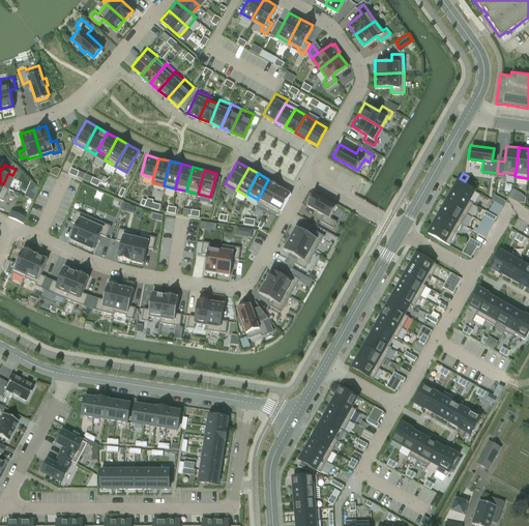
[(24,193),(32,197),(39,182),(30,178),(24,193)]
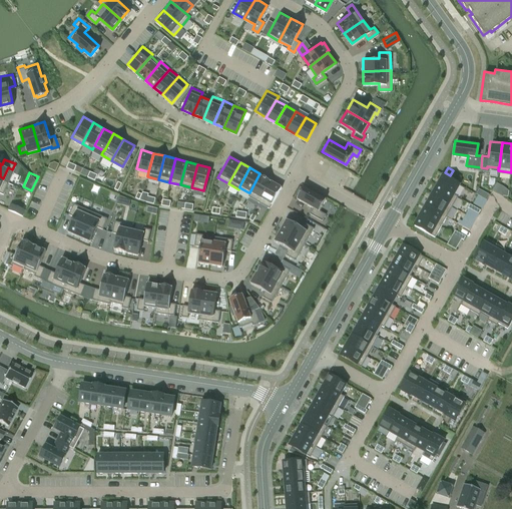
[(442,172),(436,182),(453,192),(453,191),(459,181),(442,172)]
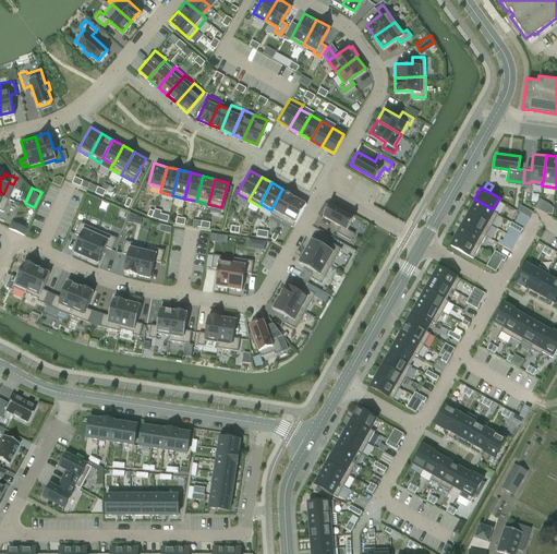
[(269,212),(280,218),(293,195),(282,189),(271,209),(270,209),(269,212)]
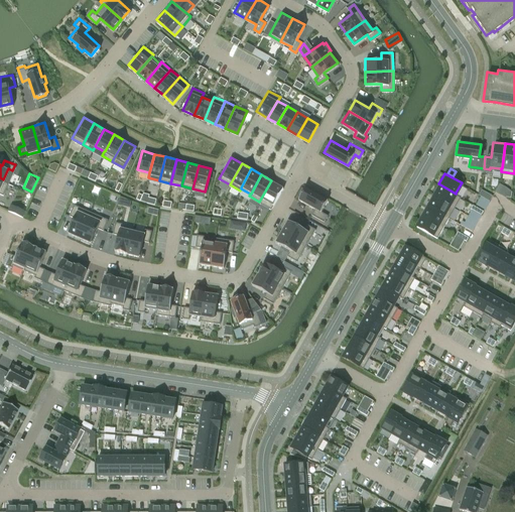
[(0,193),(2,194),(8,181),(3,179),(0,177),(0,193)]
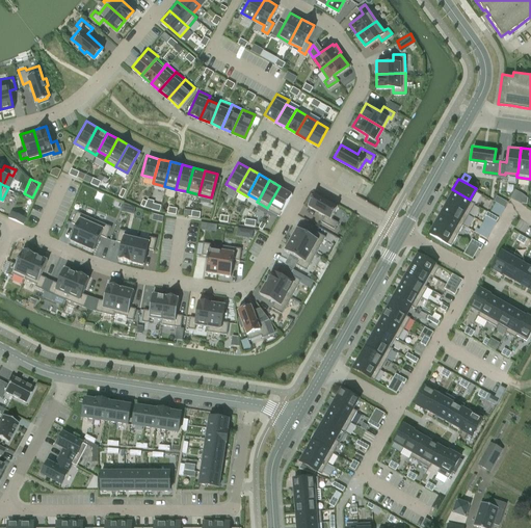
[(267,208),(279,214),(291,192),(280,186),(267,208)]
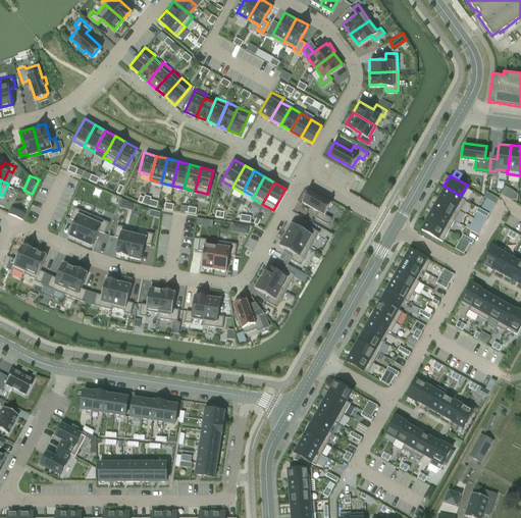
[(461,196),(444,186),(438,196),(459,208),(465,197),(461,195),(461,196)]
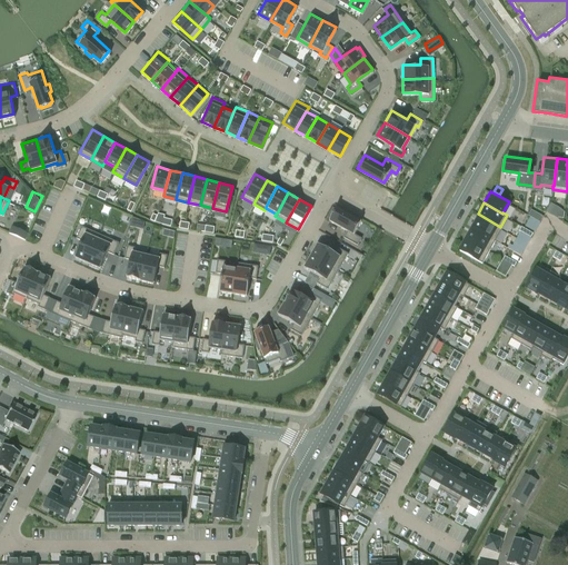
[(354,231),(360,219),(336,205),(335,207),(332,206),(328,215),(330,216),(328,218),(347,228),(342,235),(357,243),(360,235),(354,231)]
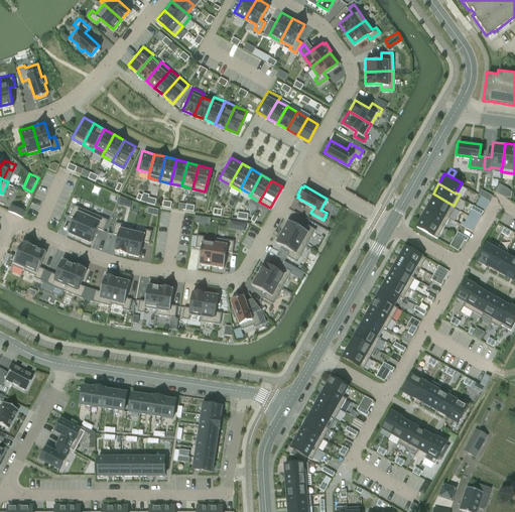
[(481,186),(479,193),(490,197),(492,192),(481,186)]
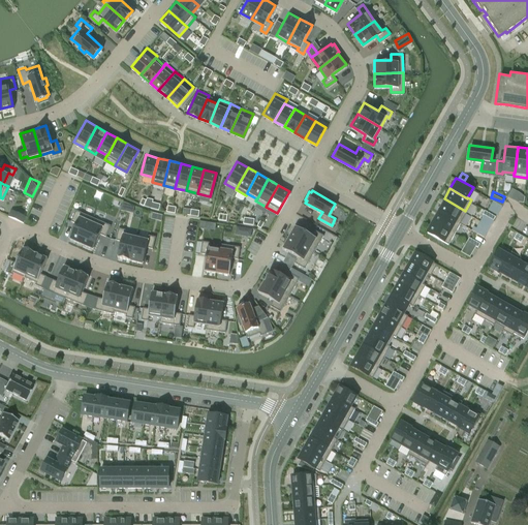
[(132,209),(134,202),(123,198),(121,206),(132,209)]
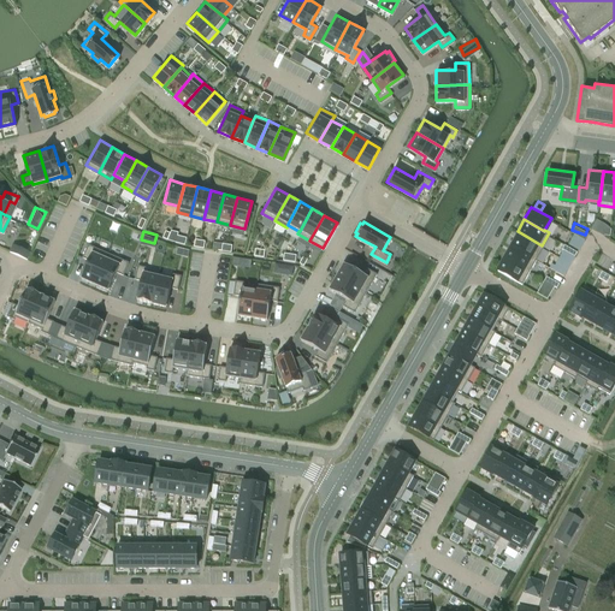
[(536,257),(542,245),(518,231),(510,243),(536,257)]
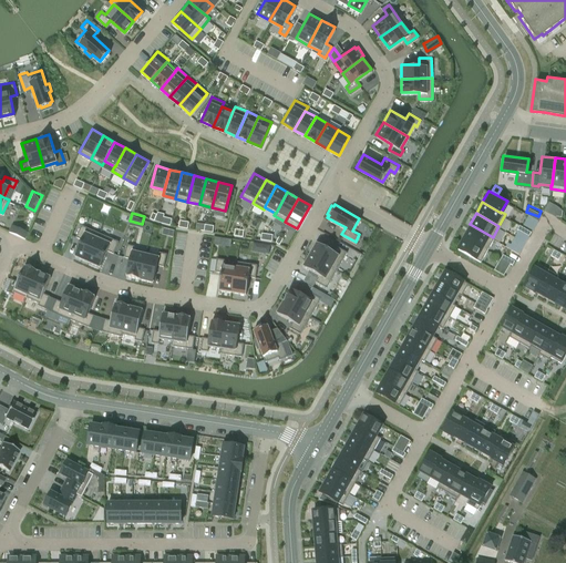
[(27,229),(11,223),(8,229),(24,236),(27,229)]
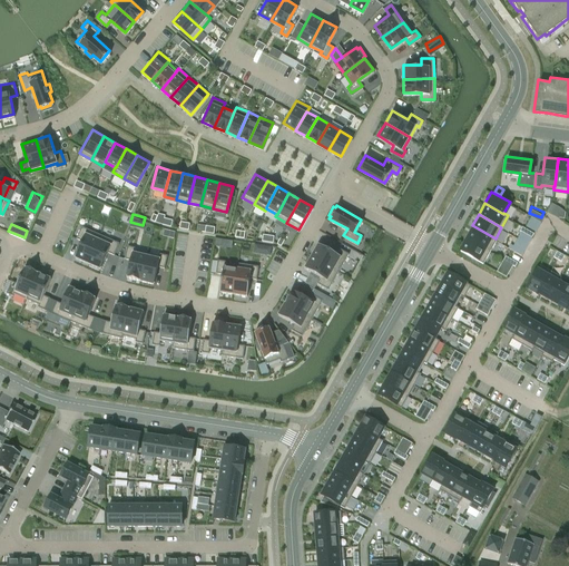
[(75,255),(87,261),(99,232),(80,224),(76,235),(81,238),(75,255)]
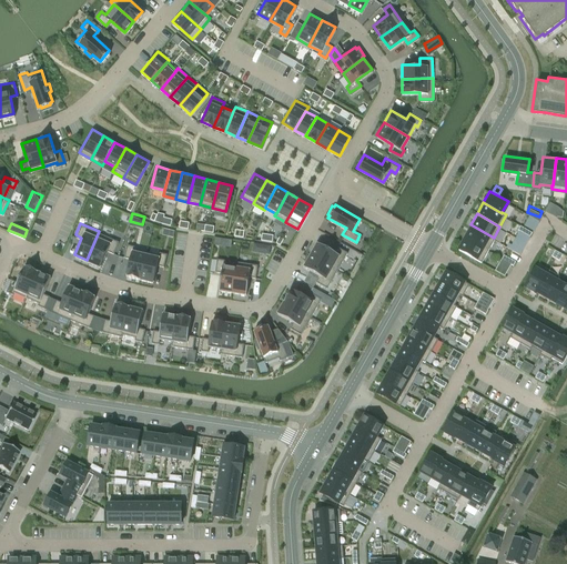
[(487,249),(494,238),(471,224),(465,235),(487,249)]
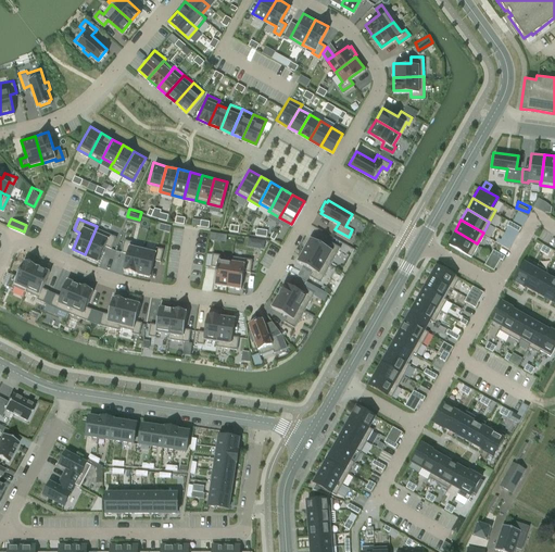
[(98,260),(104,243),(111,246),(115,235),(97,226),(85,254),(98,260)]
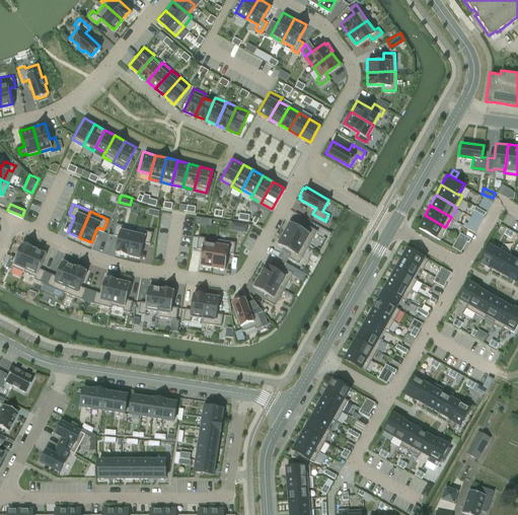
[(445,227),(425,215),(419,225),(439,237),(445,227)]
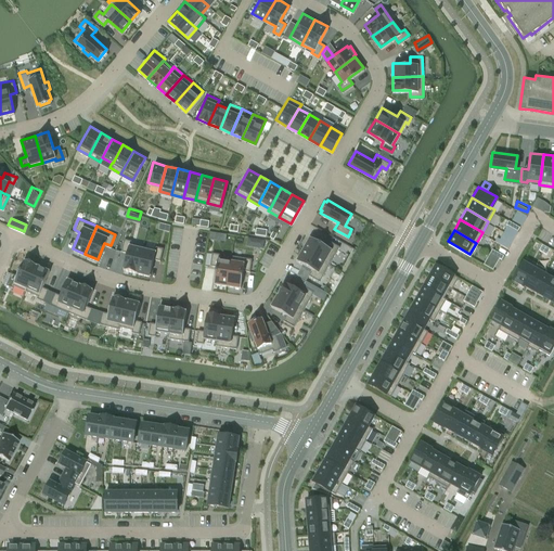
[(248,233),(246,242),(262,244),(263,236),(248,233)]
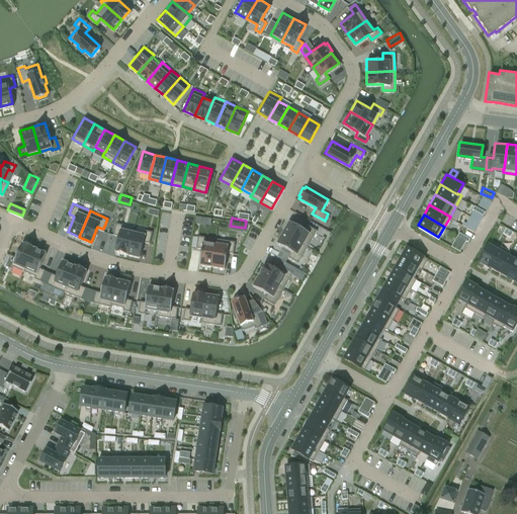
[(307,244),(316,228),(306,222),(303,228),(288,220),(282,230),(307,244)]
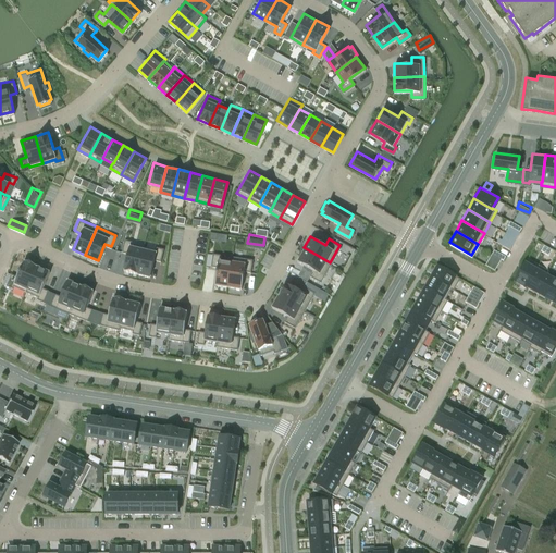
[(136,272),(143,245),(131,242),(131,240),(124,237),(121,249),(127,252),(123,269),(136,272)]
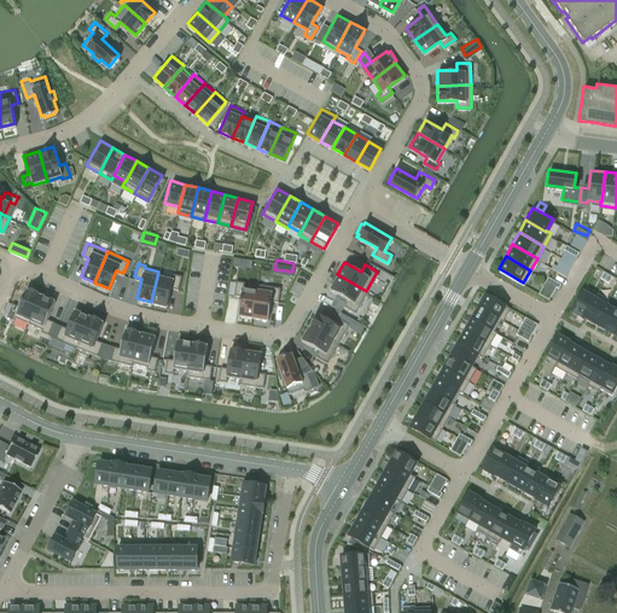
[(384,289),(391,272),(383,267),(374,284),(384,289)]
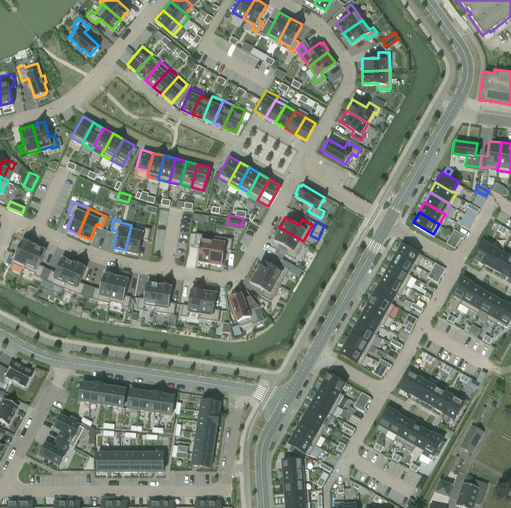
[(137,252),(141,237),(147,238),(150,227),(143,225),(142,227),(131,225),(125,250),(137,252)]
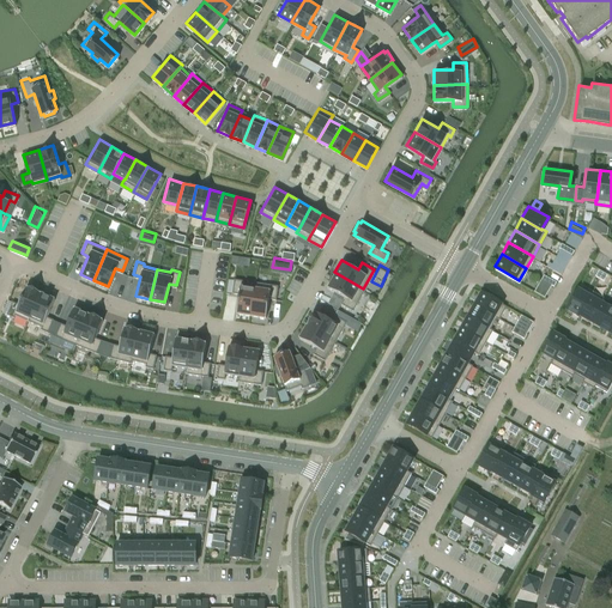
[(327,285),(344,295),(340,302),(352,308),(363,289),(334,272),(327,285)]
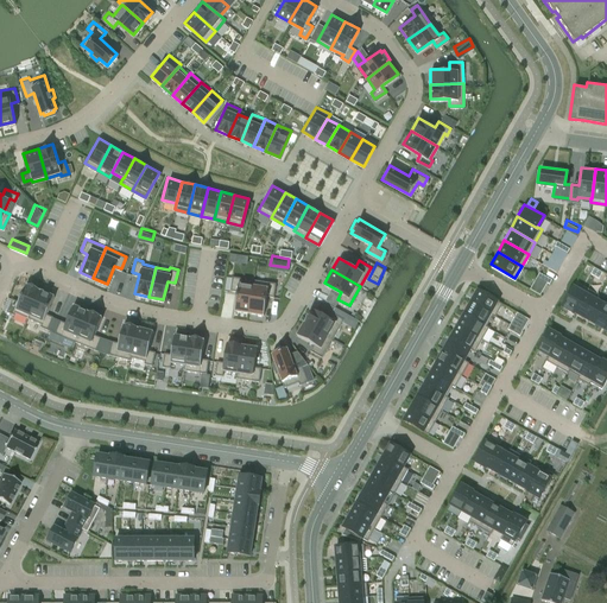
[(248,310),(252,283),(239,281),(239,275),(232,274),(229,287),(236,289),(233,308),(248,310)]
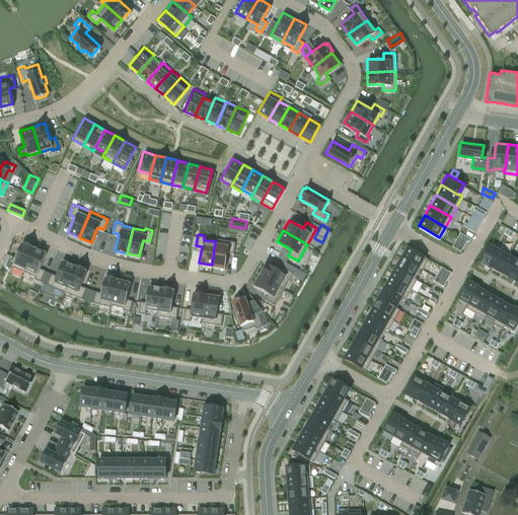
[(215,241),(212,265),(224,267),(227,250),(233,251),(234,239),(216,237),(215,241)]
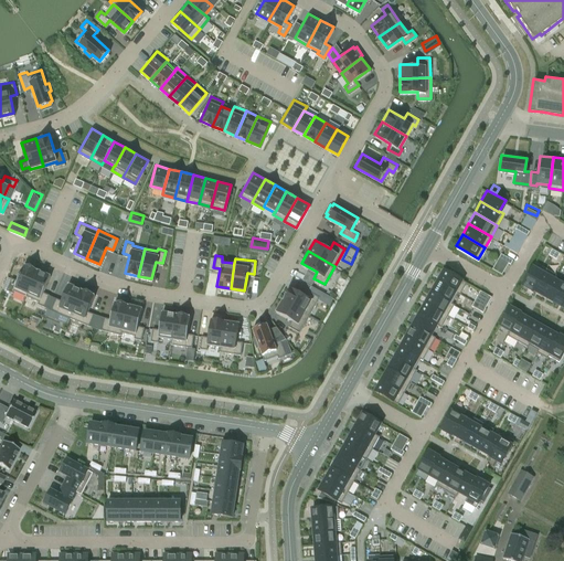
[(533,288),(533,287),(545,266),(534,260),(521,282),(533,288)]
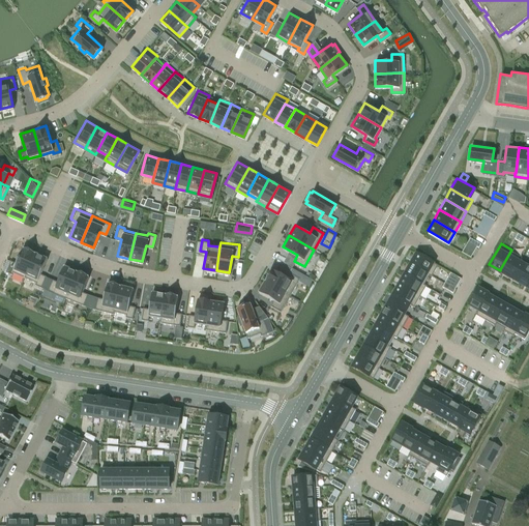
[(24,275),(34,251),(23,245),(16,261),(9,259),(5,269),(11,272),(12,270),(24,275)]
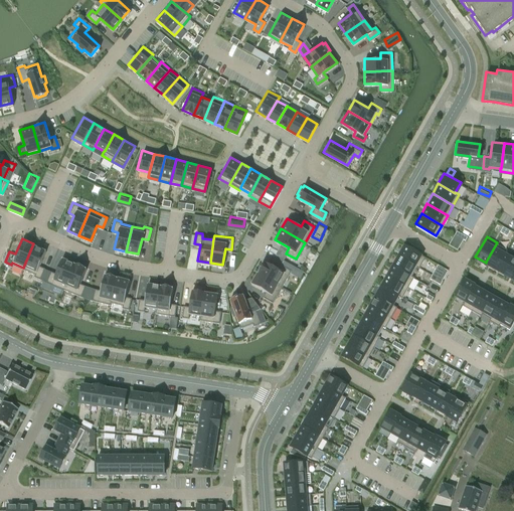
[(506,247),(497,242),(486,262),(486,263),(495,267),(504,251),(506,247)]
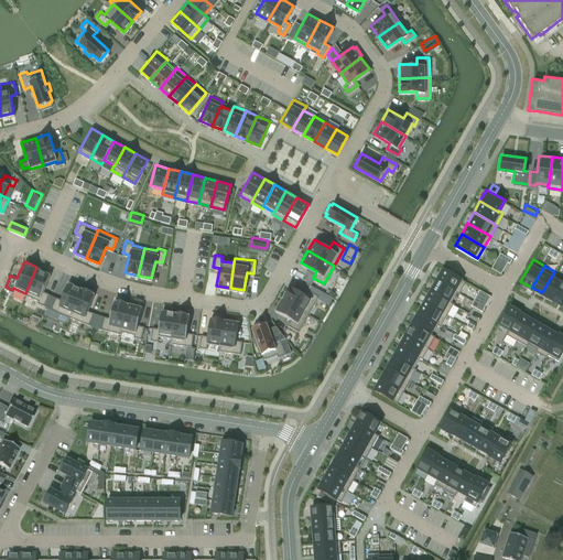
[(25,293),(38,299),(36,301),(43,304),(49,292),(42,290),(50,273),(36,267),(25,293)]
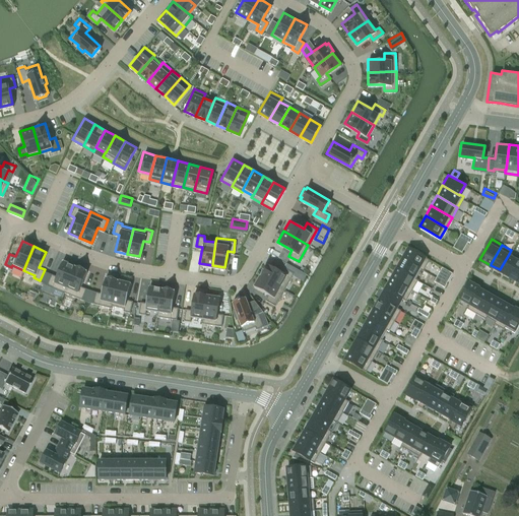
[(408,246),(402,256),(420,267),(423,268),(429,257),(408,246)]
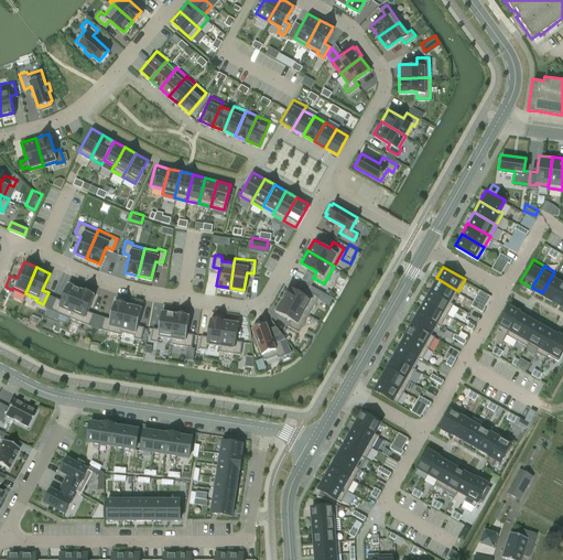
[(552,276),(542,292),(551,298),(561,281),(552,276)]
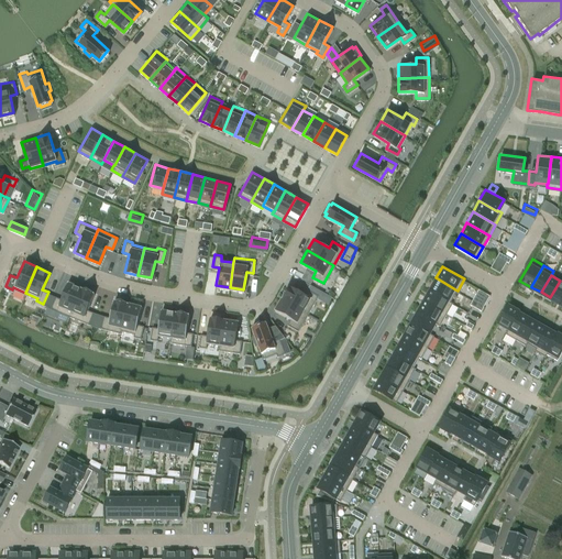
[(436,277),(429,288),(449,300),(450,299),(455,289),(436,277)]
